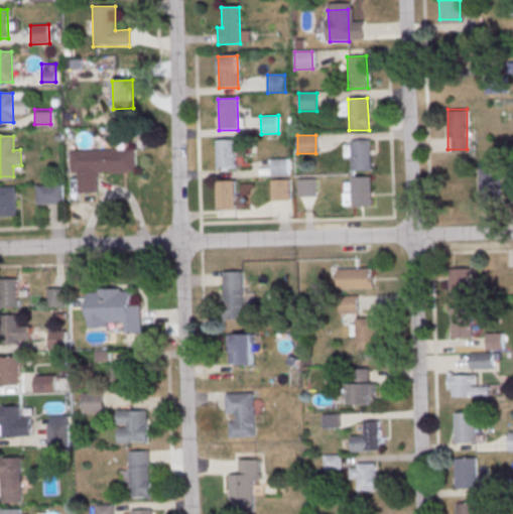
[(217,140),(236,139),(237,171),(218,172),(217,140)]
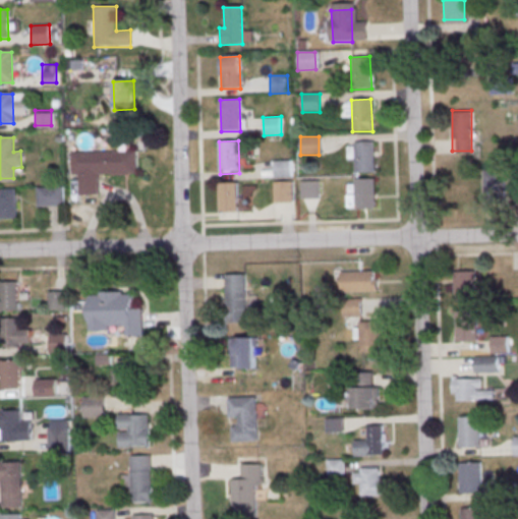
[(354,142),(373,141),(375,174),(355,174),(354,142)]
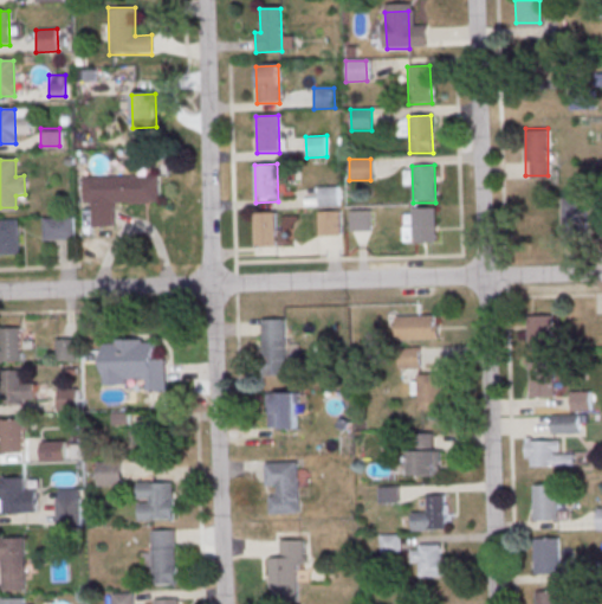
[(83,178),(156,177),(157,203),(114,204),(114,227),(91,227),(90,204),(83,205),(83,178)]
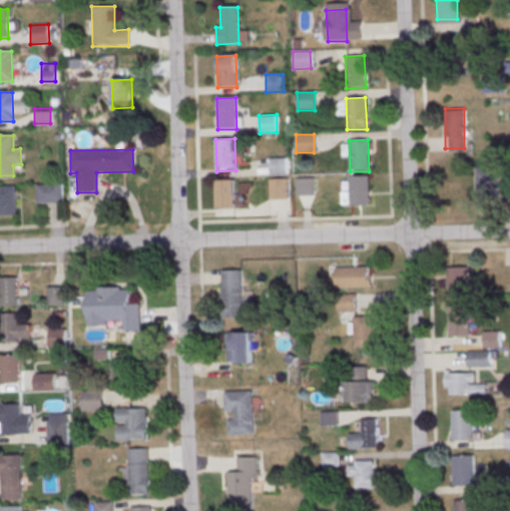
[(287,157),(288,175),(270,175),(270,157),(287,157)]
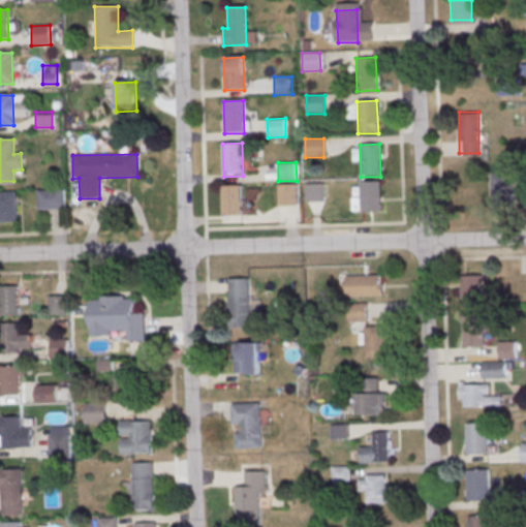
[(489,168),(489,193),(511,193),(511,168),(489,168)]
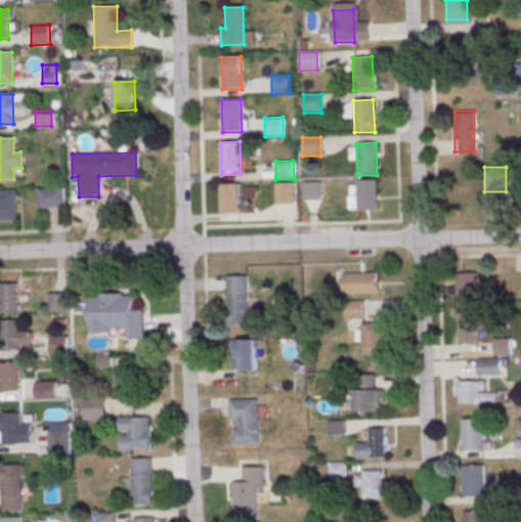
[(356,180),(376,179),(378,212),(357,213),(356,180)]
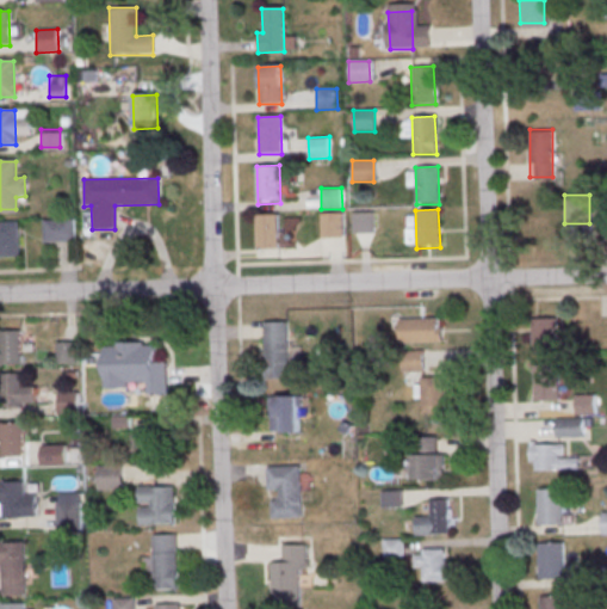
[(372,211),(373,233),(352,234),(352,213),(372,211)]
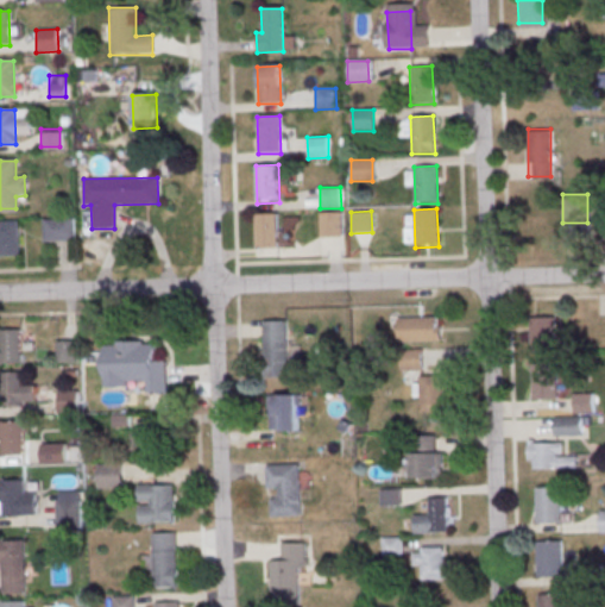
[(256,214),(278,213),(281,251),(257,252),(256,214)]
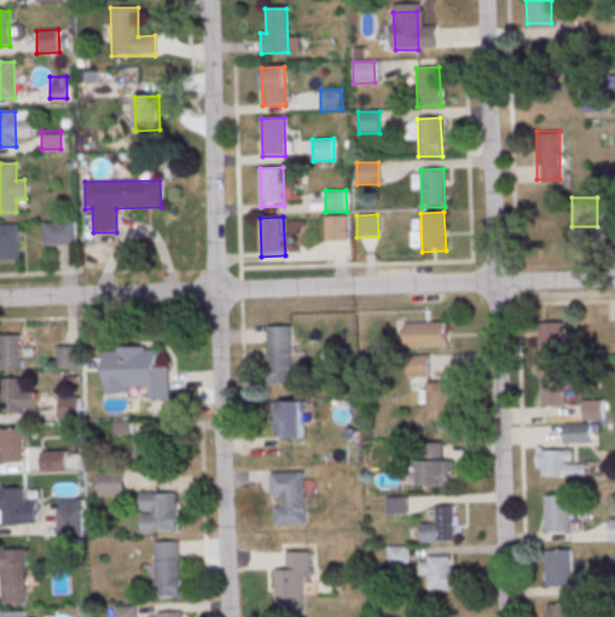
[(347,217),(347,238),(326,238),(326,217),(347,217)]
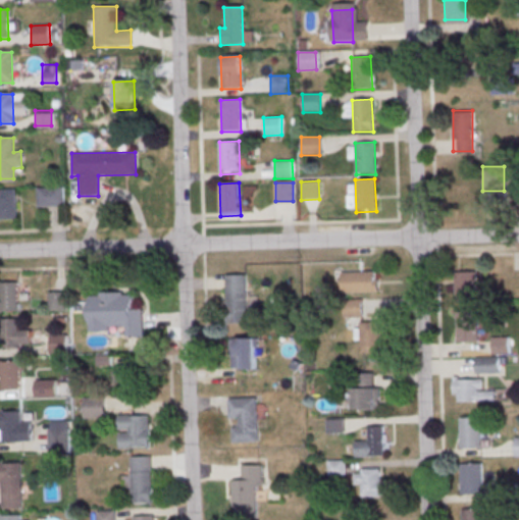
[(0,186),(13,186),(14,215),(0,215),(0,186)]
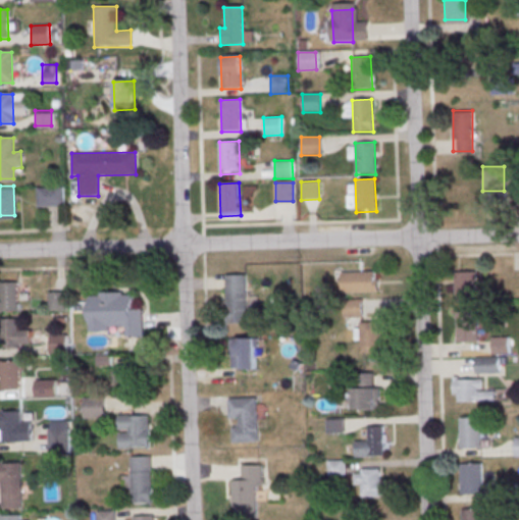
[(36,189),(55,188),(55,207),(36,208),(36,189)]
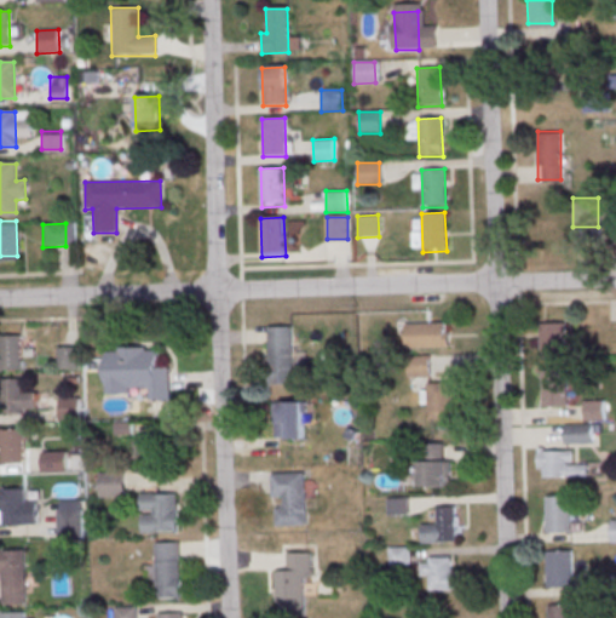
[(537,319),(560,318),(562,356),(539,358),(537,319)]
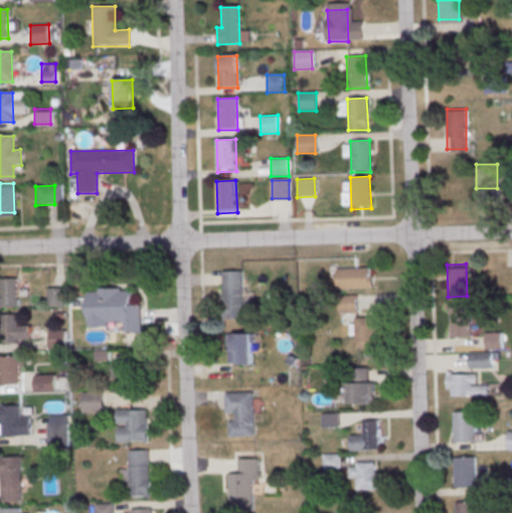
[(370,266),(336,266),(336,286),(370,286),(370,266)]
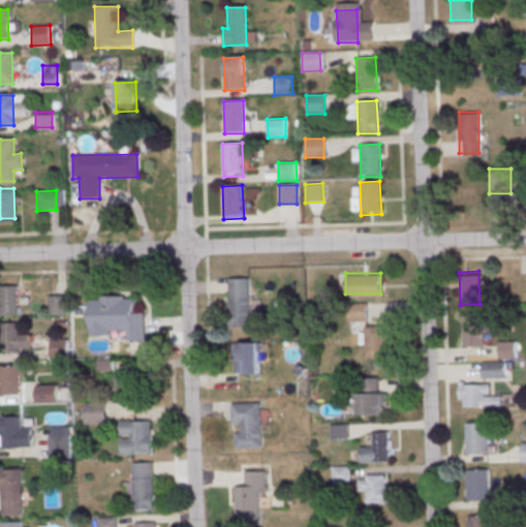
[(226,275),(246,275),(247,324),(227,324),(226,275)]
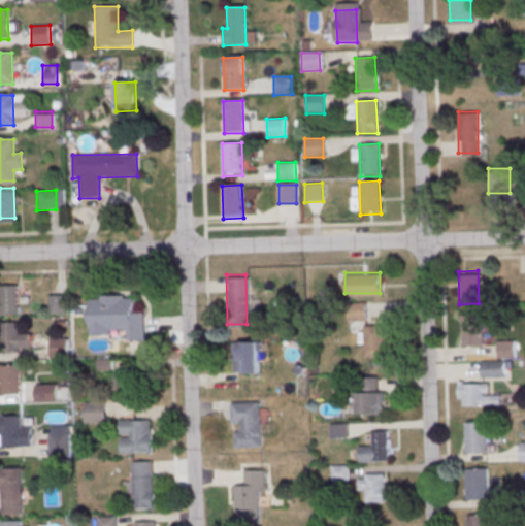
[(0,283),(15,283),(17,313),(0,314),(0,283)]
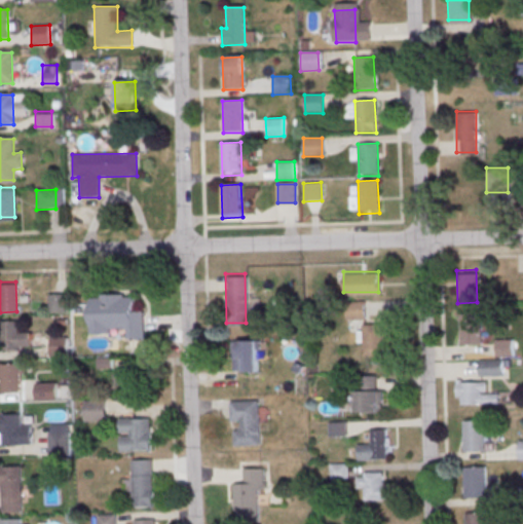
[(87,296),(87,332),(107,332),(107,327),(123,326),(123,329),(141,329),(140,308),(132,308),(131,295),(122,295),(122,292),(109,290),(98,293),(98,295),(87,296)]
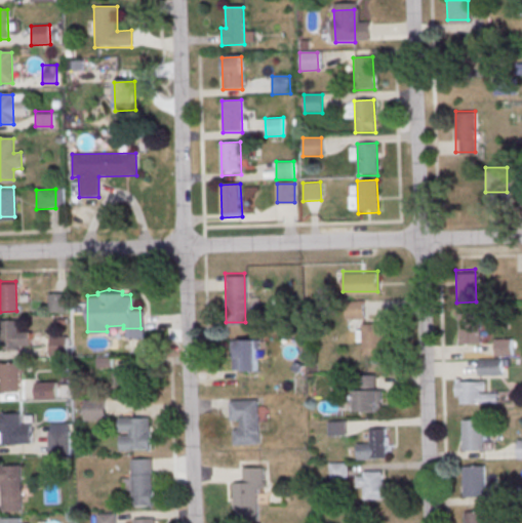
[(345,317),(362,317),(362,298),(345,298),(345,317)]
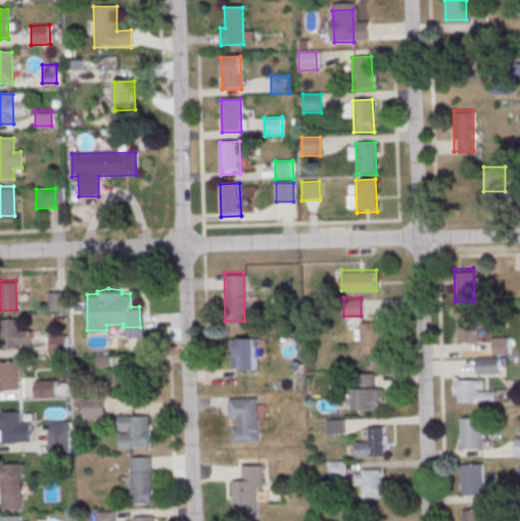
[(455,309),(475,308),(476,340),(457,341),(455,309)]
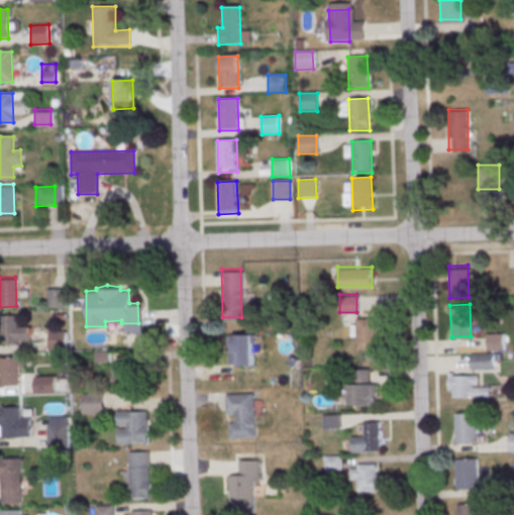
[(0,310),(15,310),(16,342),(0,343),(0,310)]
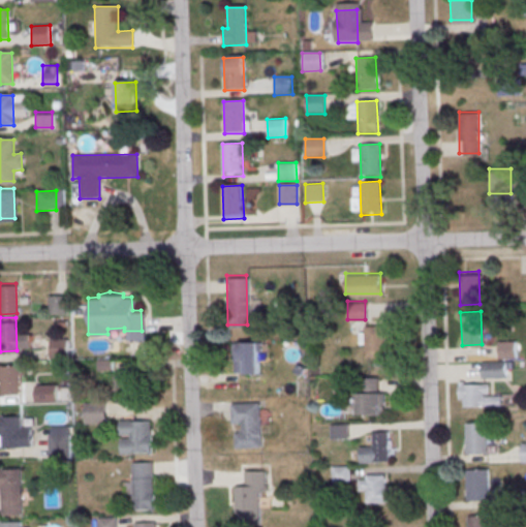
[(363,323),(383,322),(384,355),(365,357),(363,323)]
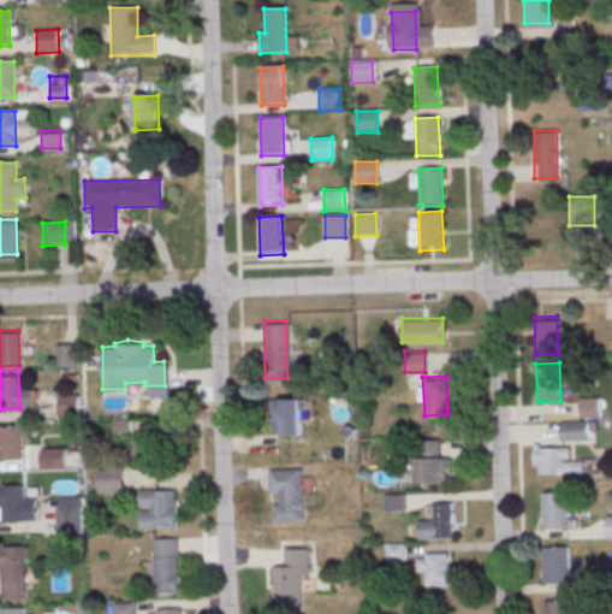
[(55,393),(75,393),(75,414),(55,415),(55,393)]
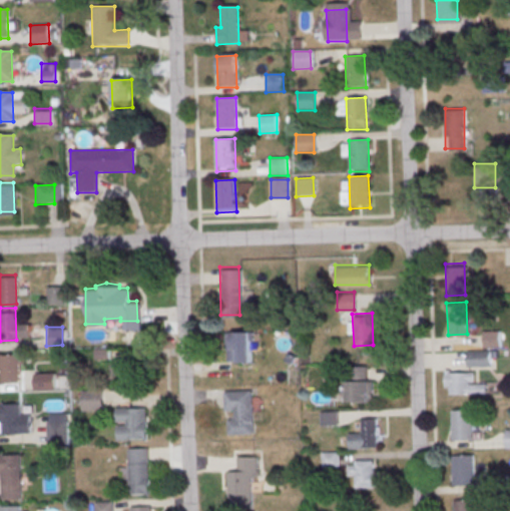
[(497,345),(497,329),(481,329),(481,345),(497,345)]
